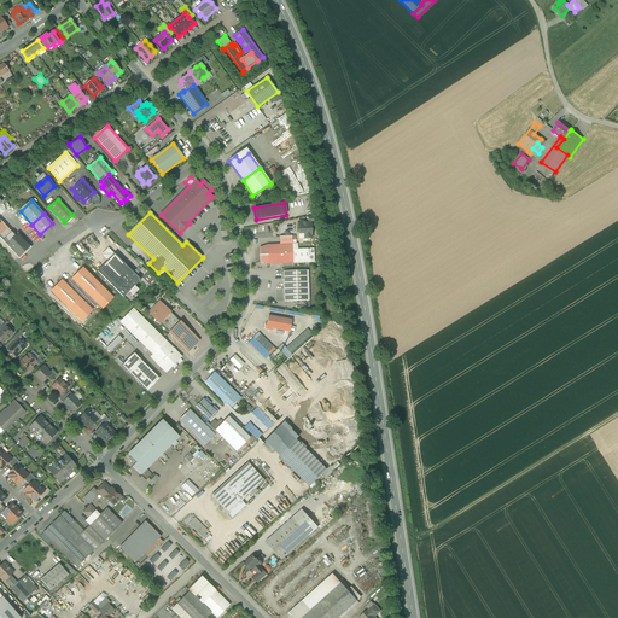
[(16,237),(0,220),(0,238),(7,245),(16,237)]
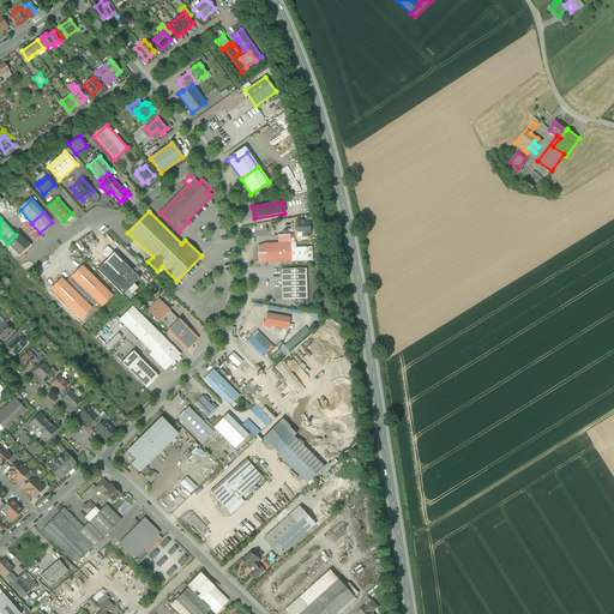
[(304,221),(296,222),(296,233),(301,233),(301,238),(309,238),(309,220),(305,220),(304,221)]
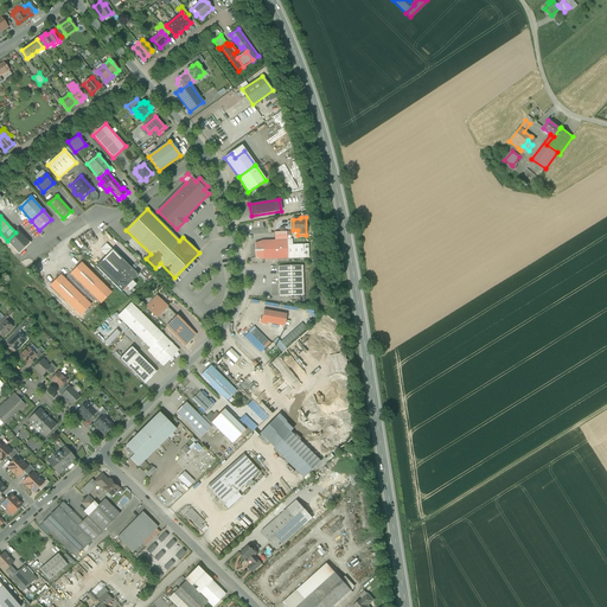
[(29,243),(17,231),(16,232),(7,241),(18,254),(29,243)]
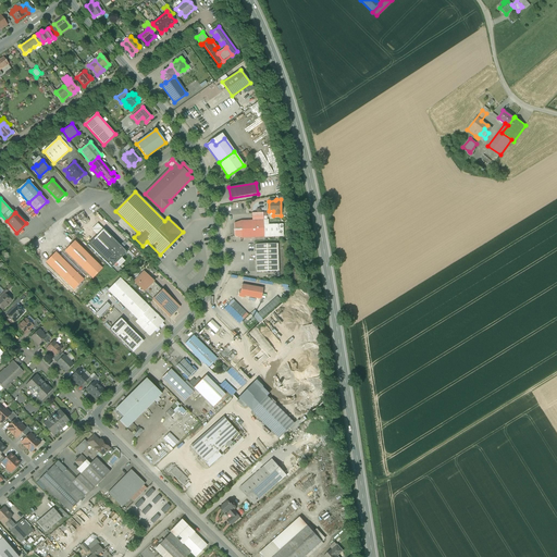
[(252,221),(240,221),(234,223),(234,236),(242,238),(264,237),(263,220),(252,221)]
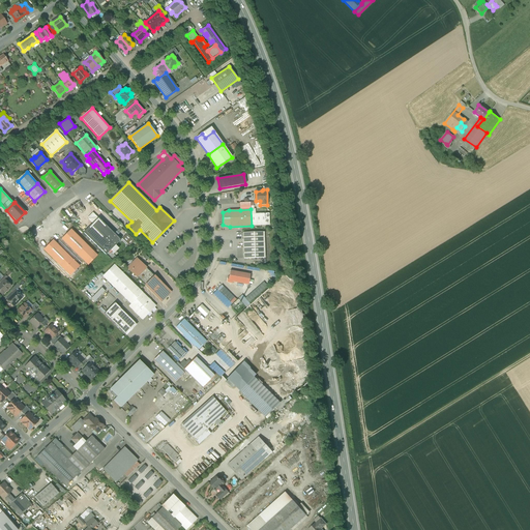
[(255,209),(251,209),(252,226),(269,225),(269,213),(255,214),(255,209)]
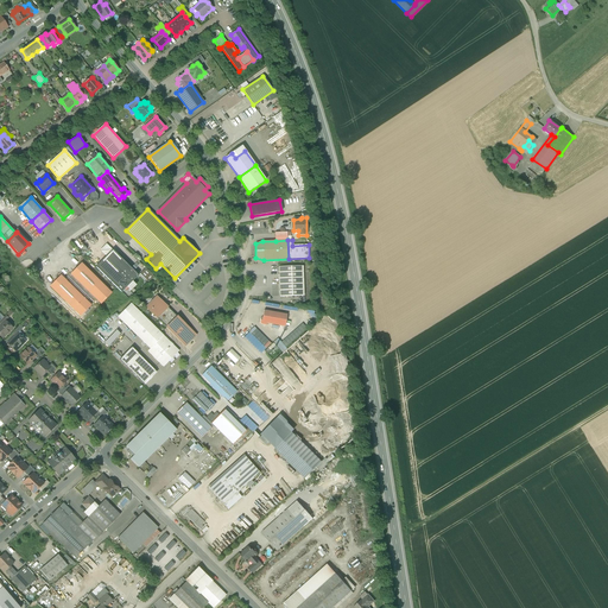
[(113,251),(96,267),(116,287),(127,277),(122,272),(128,266),(113,251)]
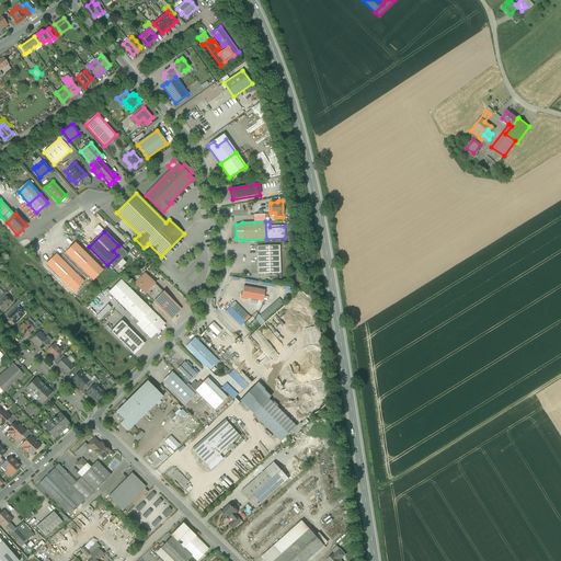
[(99,266),(76,243),(63,256),(82,275),(87,279),(99,266)]
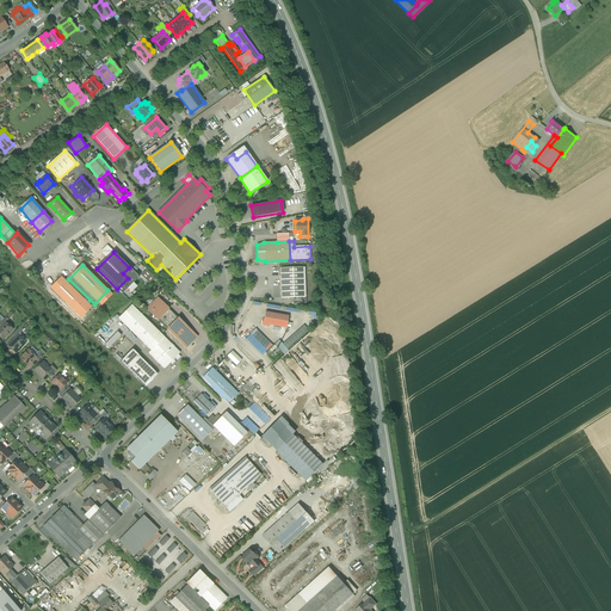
[(139,277),(129,267),(123,273),(128,278),(117,289),(122,295),(139,277)]
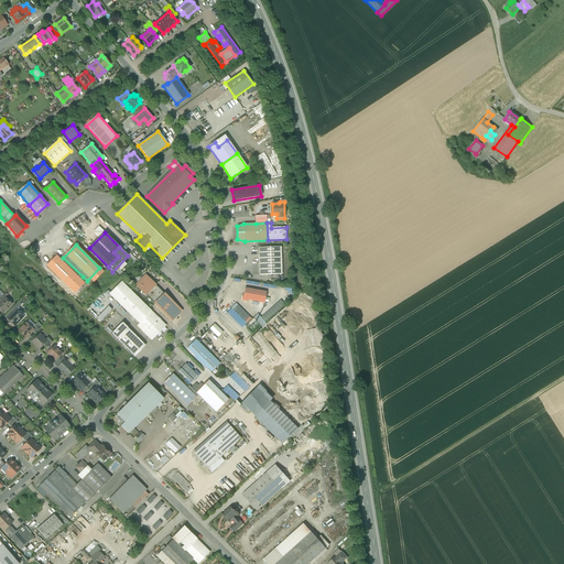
[(281,247),(259,248),(259,255),(259,257),(259,259),(260,275),(282,274),(281,247)]
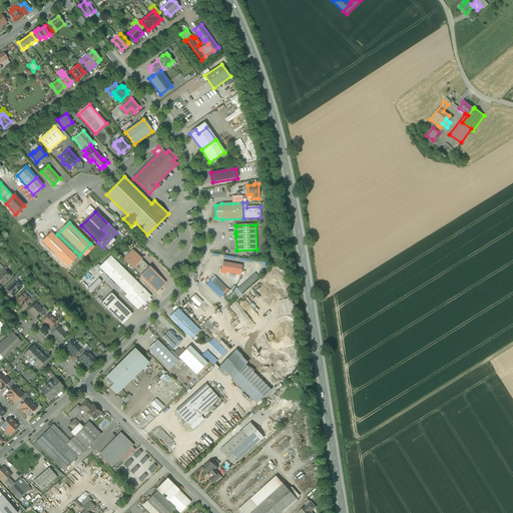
[(123,226),(118,230),(124,237),(129,233),(123,226)]
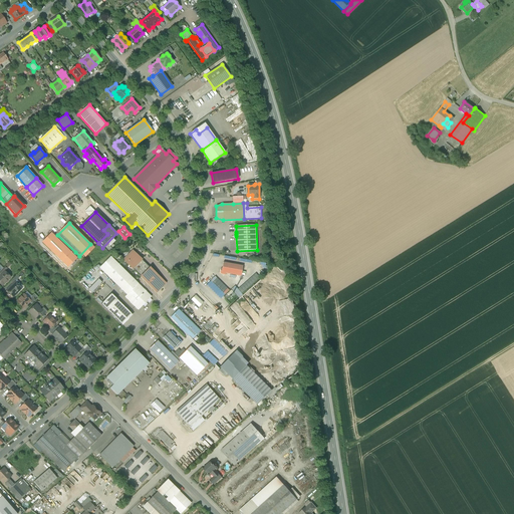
[(57,235),(55,237),(51,233),(42,243),(67,268),(70,265),(72,266),(75,263),(73,262),(77,258),(73,255),(75,252),(57,235)]
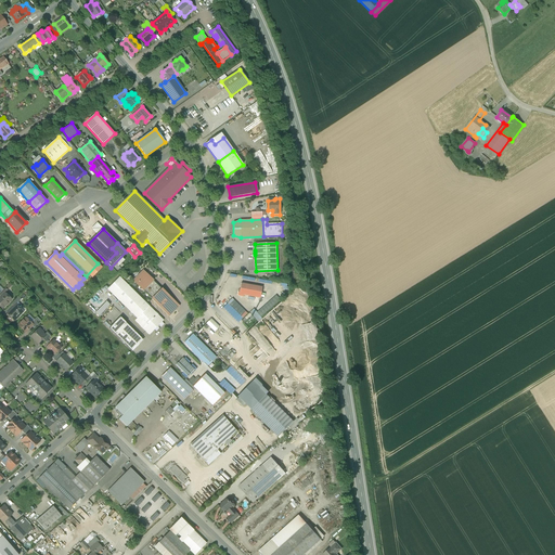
[(178,306),(143,271),(133,281),(169,315),(178,306)]
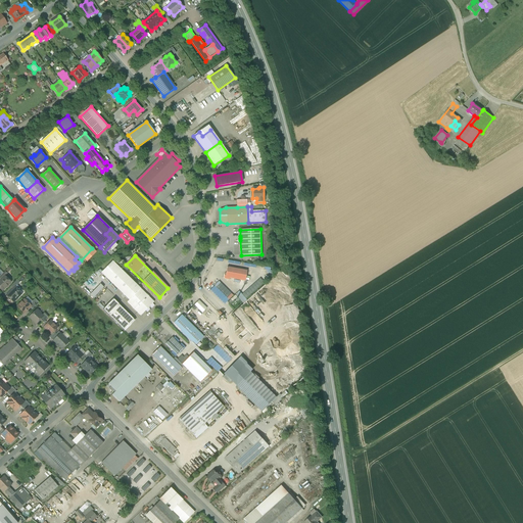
[(130,300),(141,289),(112,262),(101,273),(129,300),(130,300)]
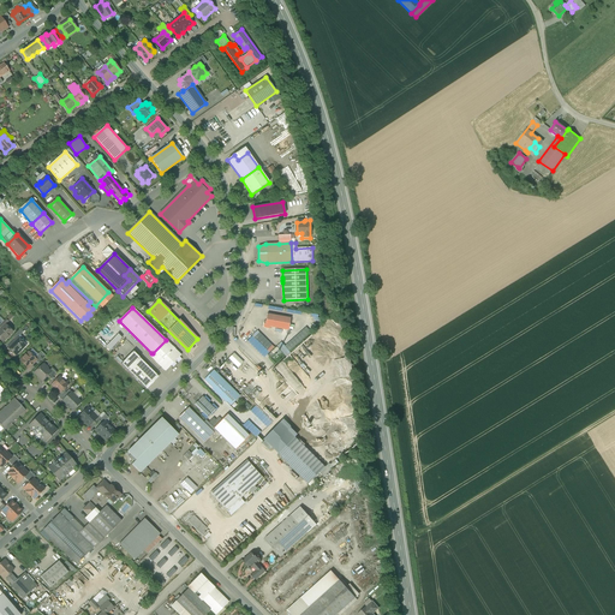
[(291,318),(267,314),(266,321),(263,323),(263,327),(264,328),(268,329),(270,328),(288,330),(291,318)]
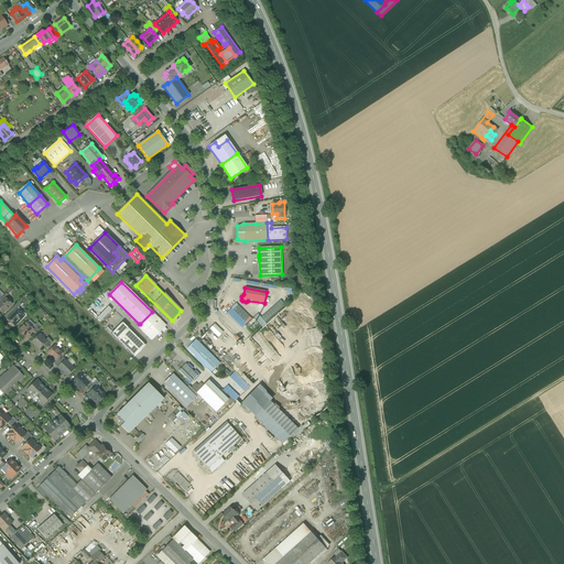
[(4,299),(1,302),(0,302),(0,311),(2,314),(7,310),(9,307),(11,304),(4,299)]
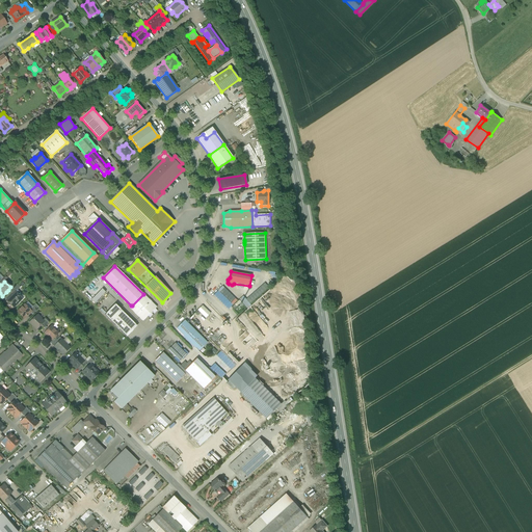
[(18,285),(10,292),(14,294),(15,293),(15,292),(18,290),(21,287),(18,285)]
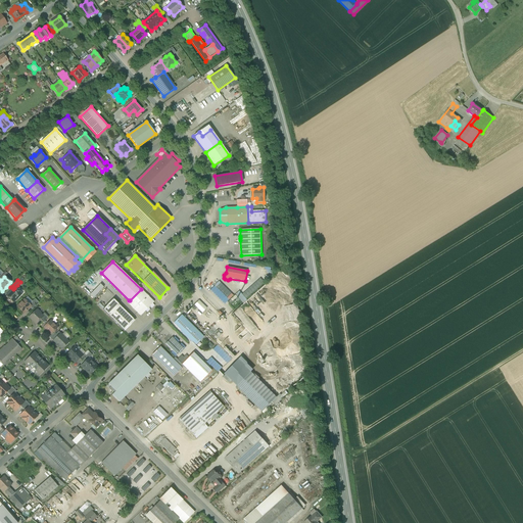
[(89,294),(93,298),(103,287),(100,284),(89,294)]
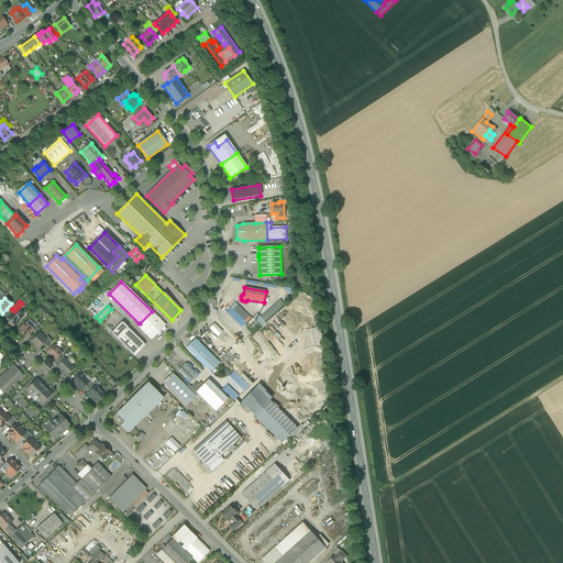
[(15,309),(15,310),(14,311),(8,318),(14,324),(15,323),(17,323),(20,321),(20,320),(23,317),(20,313),(21,311),(22,310),(19,307),(15,309)]
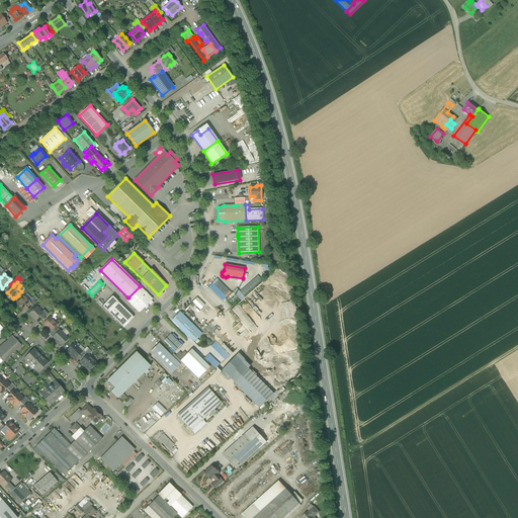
[(140,286),(128,297),(127,297),(125,299),(140,313),(153,299),(140,286)]
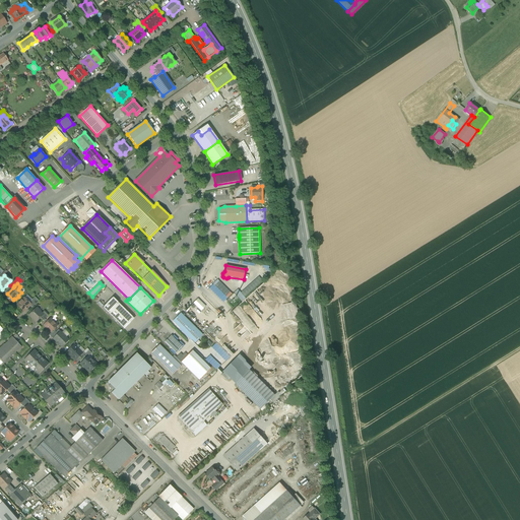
[(24,298),(17,306),(23,312),(25,310),(27,308),(29,305),(30,304),(29,303),(24,298)]
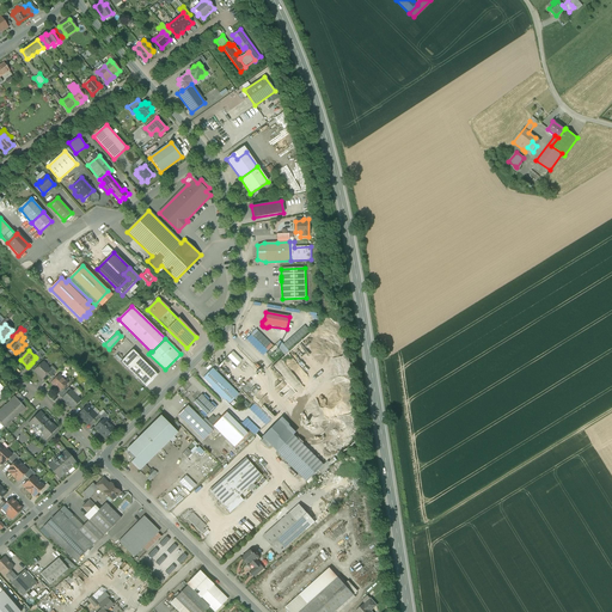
[(41,350),(35,356),(36,357),(35,359),(38,362),(46,355),(41,350)]
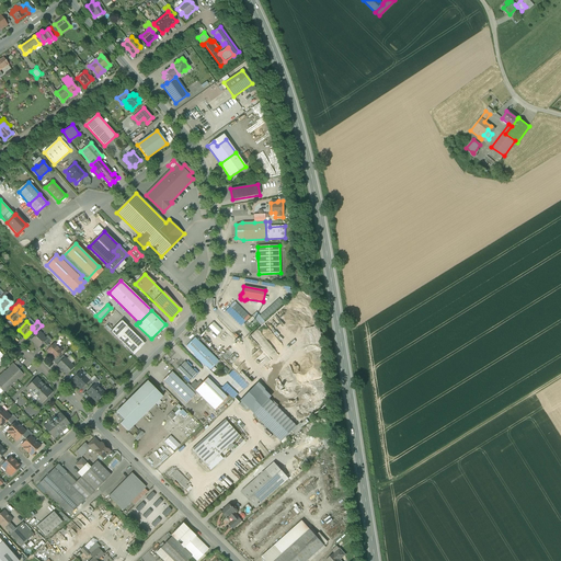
[(111,332),(133,354),(144,343),(122,321),(111,332)]
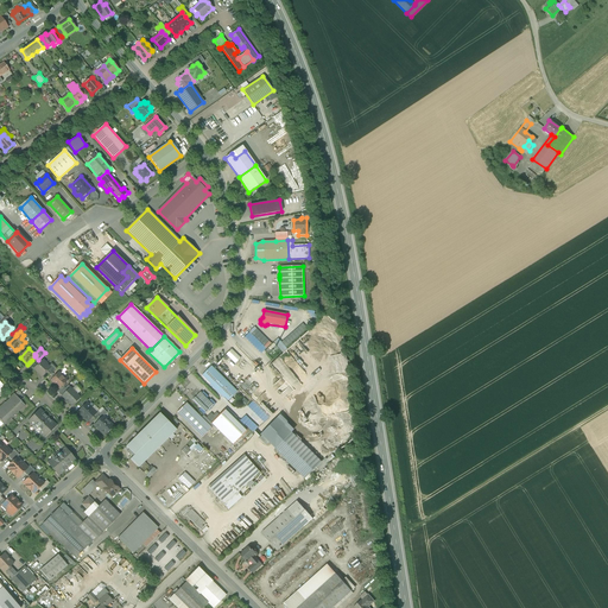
[(235,363),(240,358),(230,349),(226,354),(235,363)]
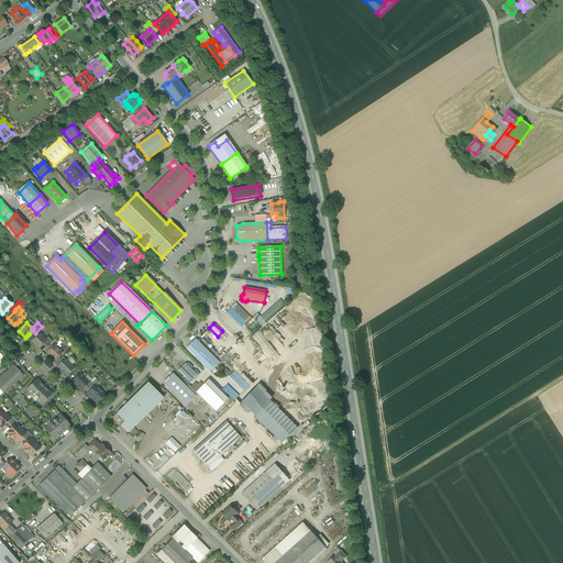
[(44,337),(41,334),(40,334),(32,342),(39,349),(43,344),(46,341),(45,340),(44,339),(44,337)]
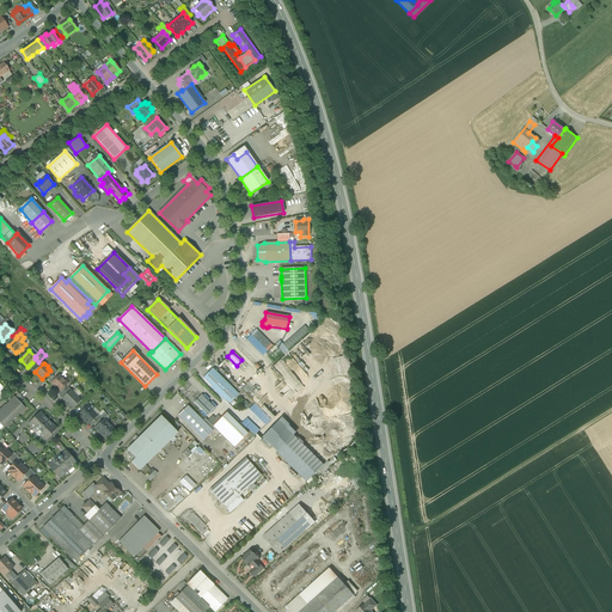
[(53,367),(49,369),(50,371),(47,374),(50,377),(56,372),(53,367)]
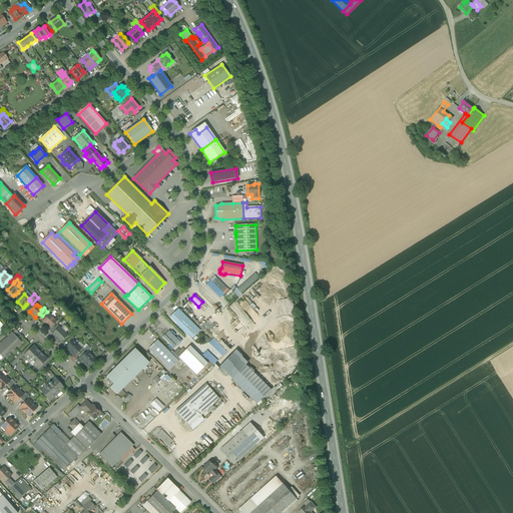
[(189,320),(178,309),(177,310),(176,310),(176,311),(175,312),(174,313),(173,314),(170,317),(181,328),(189,320)]
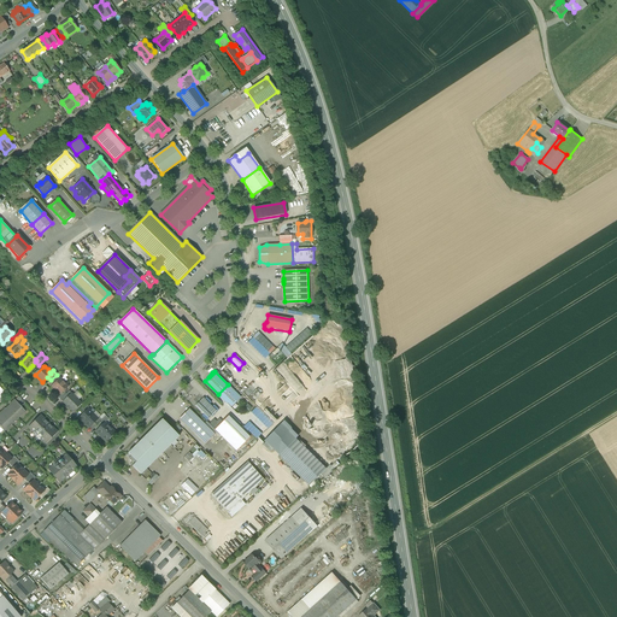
[(69,386),(60,377),(51,387),(59,395),(60,395),(63,393),(69,386)]
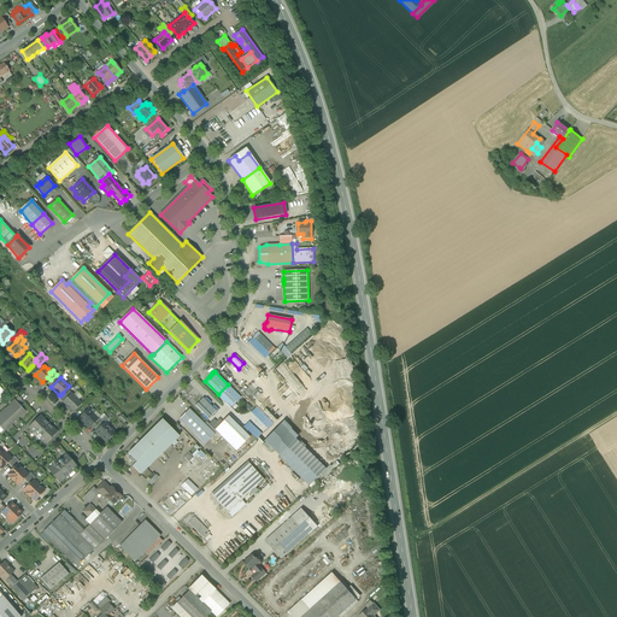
[(159,378),(158,377),(146,389),(147,391),(159,378)]
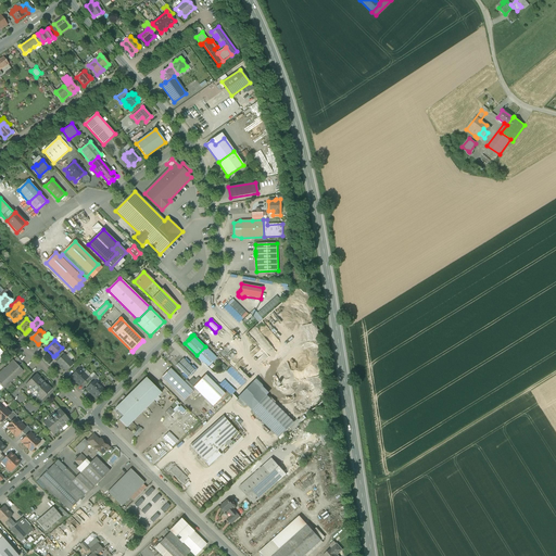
[(261,363),(268,356),(257,345),(250,352),(261,363)]
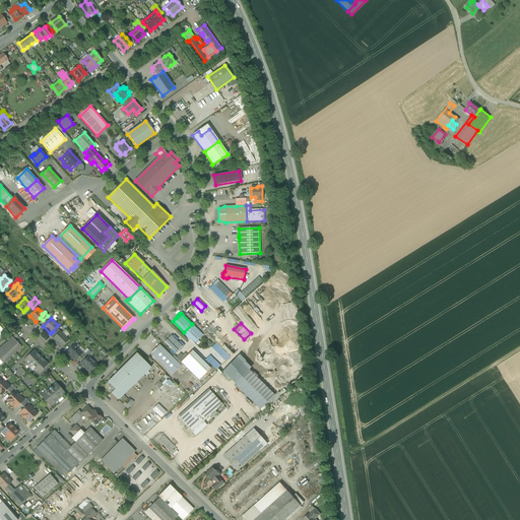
[(203,335),(192,324),(184,332),(187,335),(187,337),(190,339),(191,339),(195,343),(203,335)]
